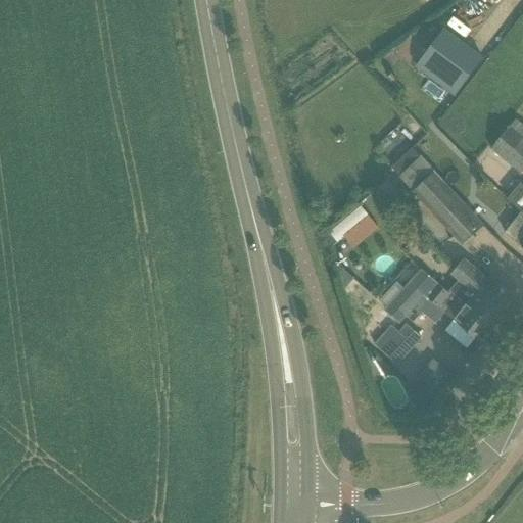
[(444,29),(416,66),(456,96),(484,58),(444,29)]
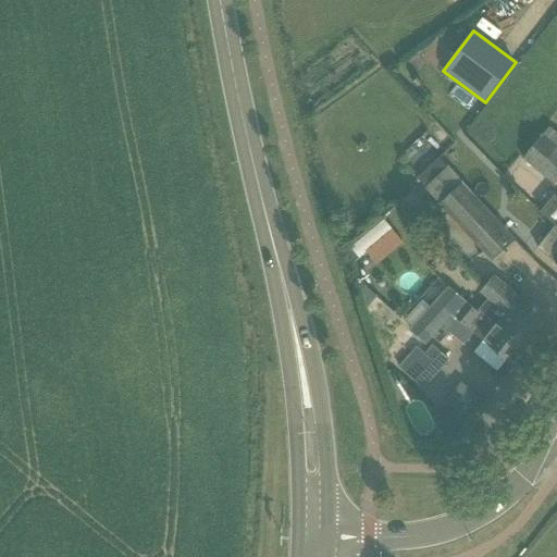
[(524,159),(556,186),(556,185),(556,132),(551,127),(524,159)]
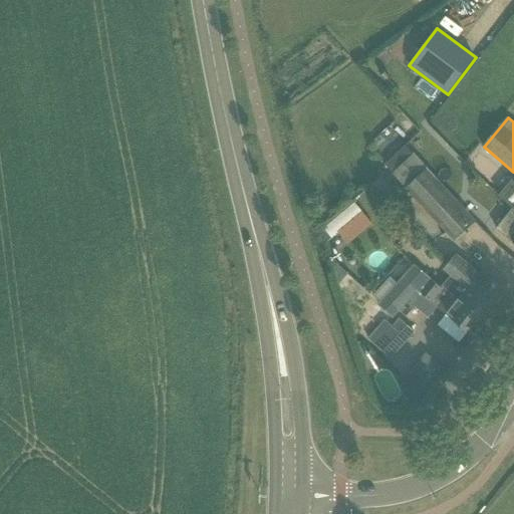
[(449,235),(454,240),(474,221),(427,169),(415,154),(414,155),(406,146),(387,165),(407,188),(449,235)]
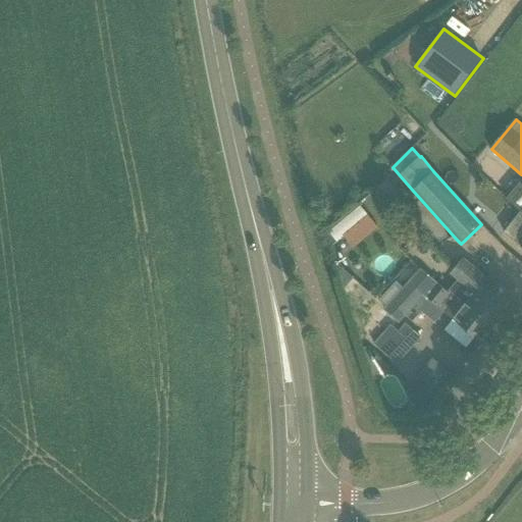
[(364,203),(329,228),(340,242),(347,237),(354,247),(381,226),(364,203)]
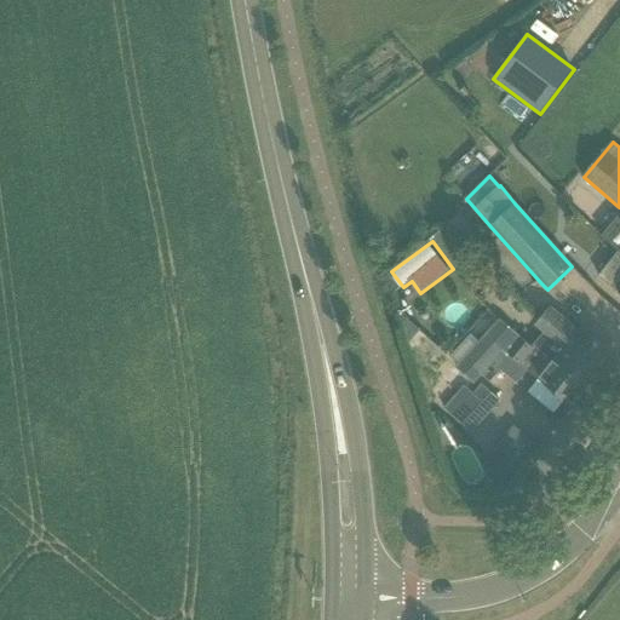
[(619,293),(619,294),(619,253),(619,252),(598,276),(619,293)]
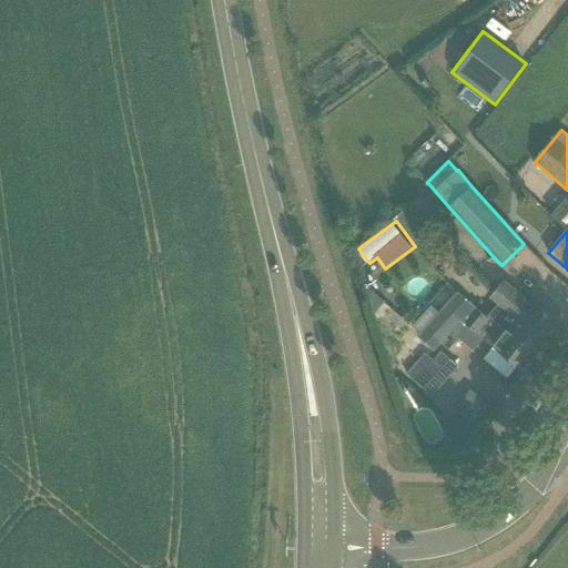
[(507,332),(538,356),(564,325),(533,301),(530,304),(504,282),(490,297),(499,304),(489,316),(507,332)]
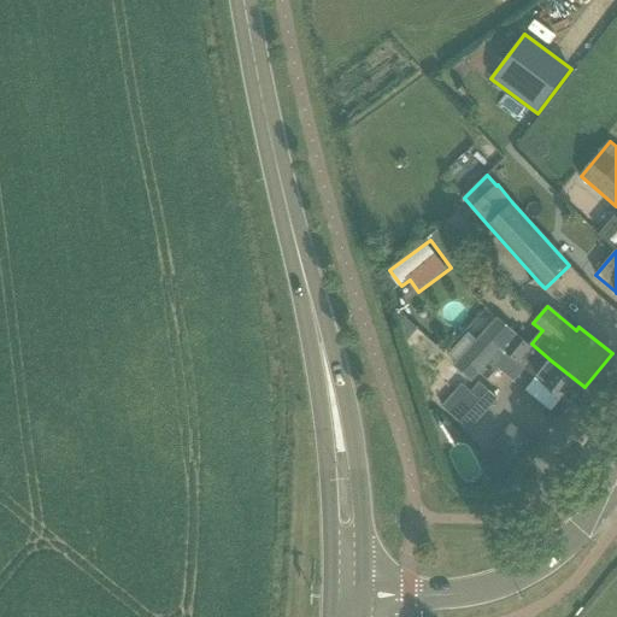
[(468,333),(447,356),(457,364),(456,366),(458,368),(457,372),(465,378),(470,378),(474,382),(481,374),(485,369),(489,364),(495,370),(503,360),(507,356),(536,377),(524,392),(551,412),(562,399),(570,405),(585,387),(551,360),(532,344),(530,345),(529,346),(518,338),(498,318),(477,342),(471,336),(468,333)]
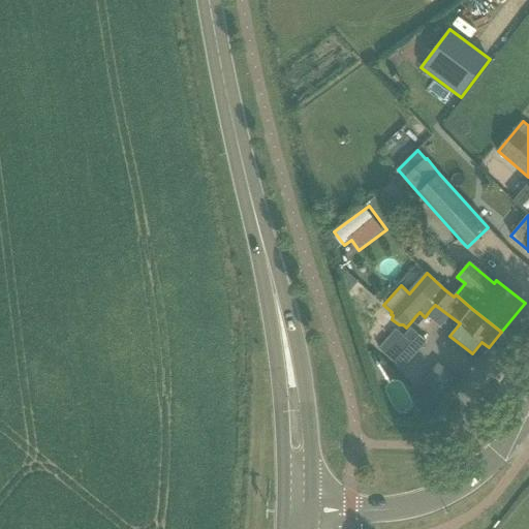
[(346,275),(344,277),(350,297),(359,285),(346,275)]
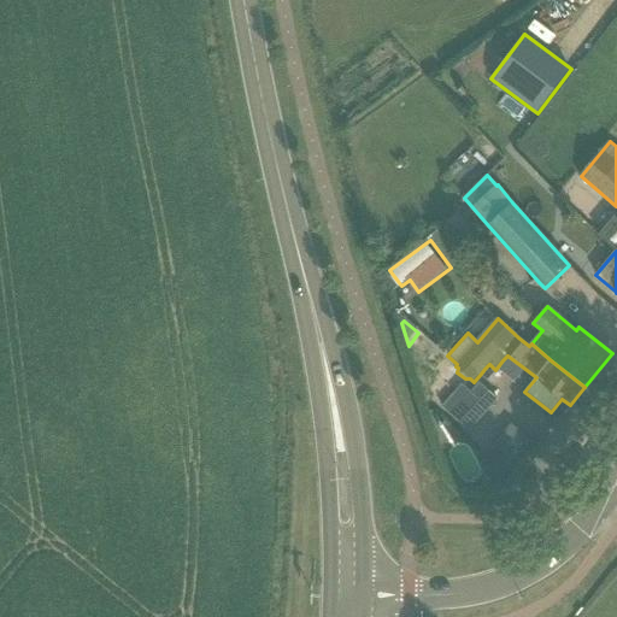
[(445,407),(469,429),(498,399),(480,383),(471,392),(464,386),(445,407)]
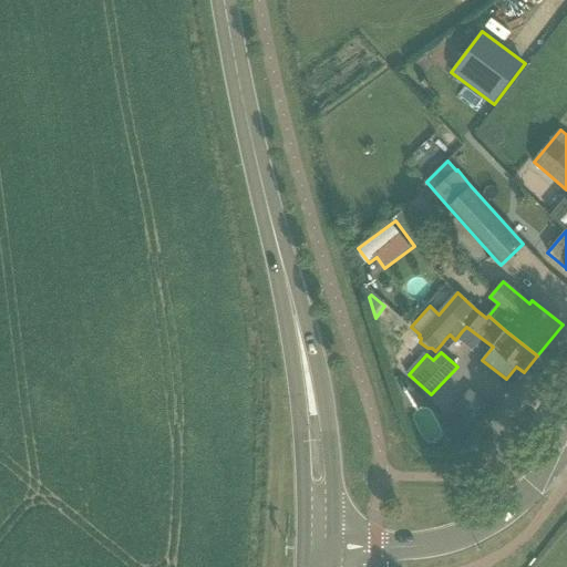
[(446,422),(466,440),(481,422),(460,405),(446,422)]
